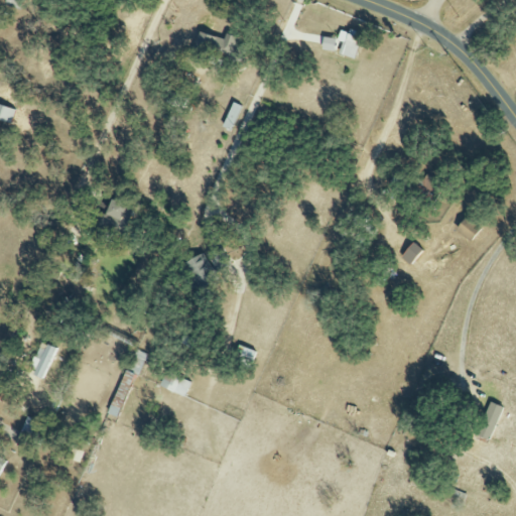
[(342,42),(338,54),(354,59),(360,38),(340,31),(337,41),(342,42)]
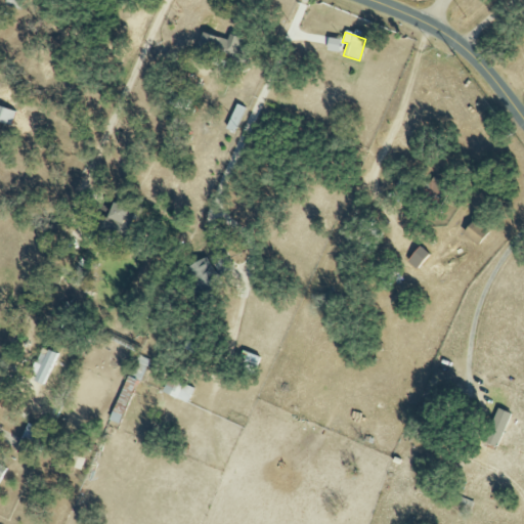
[(226,40),(202,33),(195,52),(233,63),(242,38),(228,35),(226,40)]
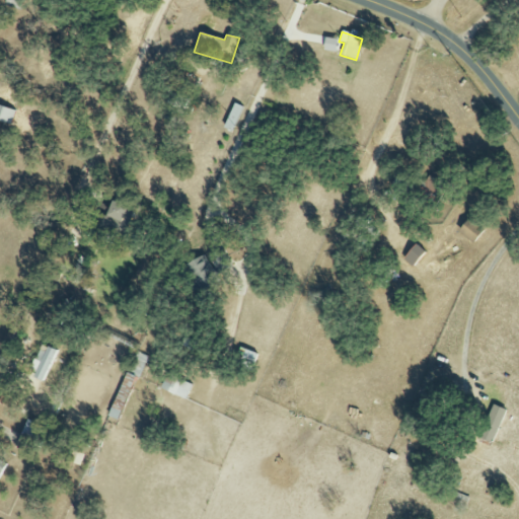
[(335,53),(337,40),(324,38),(322,51),(335,53)]
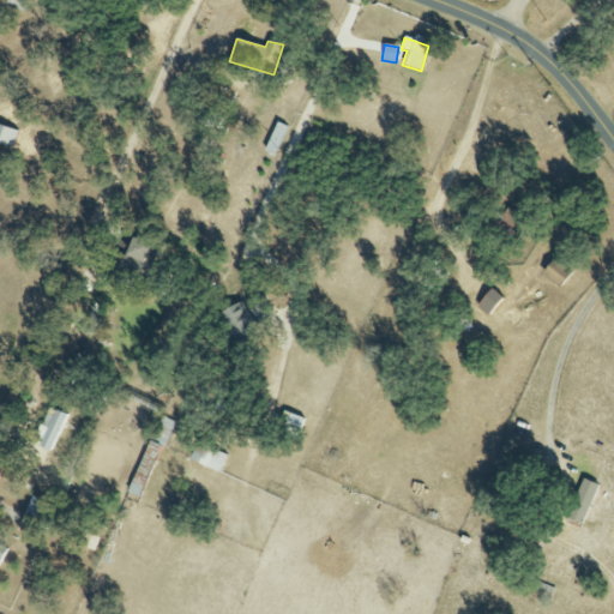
[(287,127),(276,122),(263,151),(274,156),(287,127)]
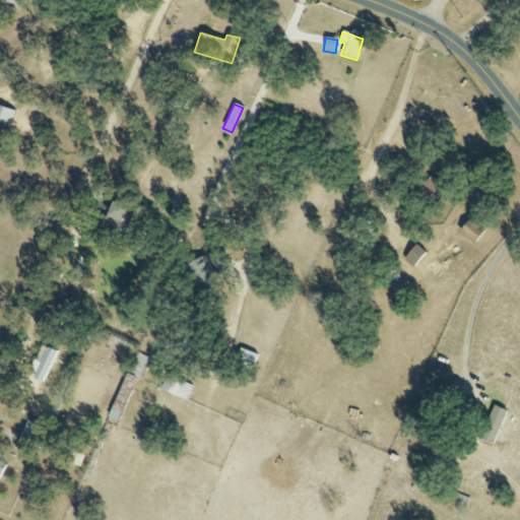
[(0,121),(10,125),(15,111),(0,105),(0,121)]
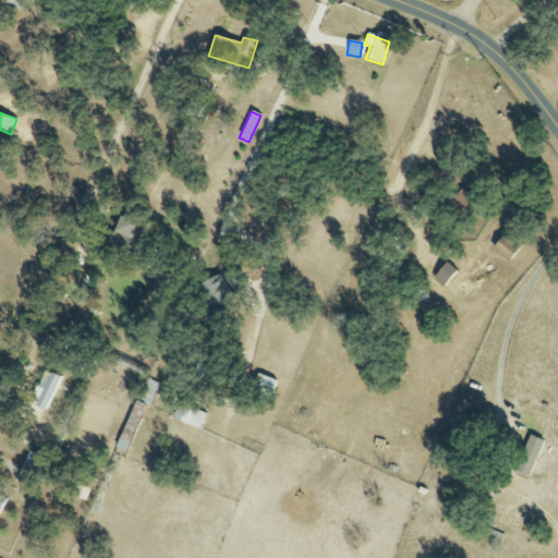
[(113,232),(107,229),(100,241),(131,256),(145,228),(121,216),(113,232)]
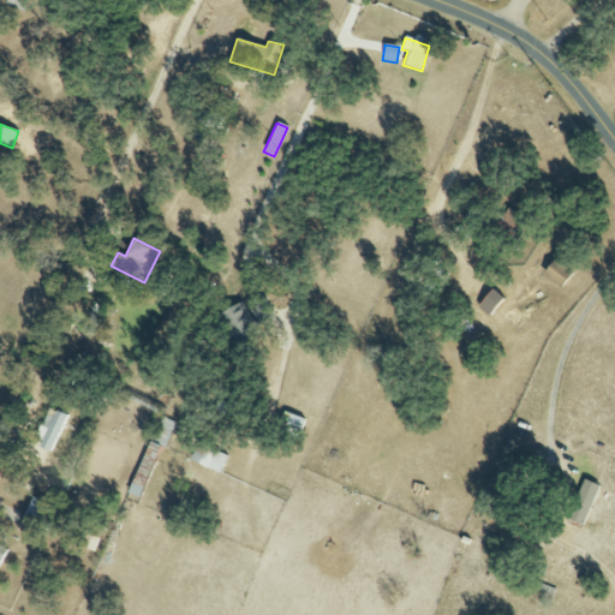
[(573,273),(557,258),(543,274),(559,287),(573,273)]
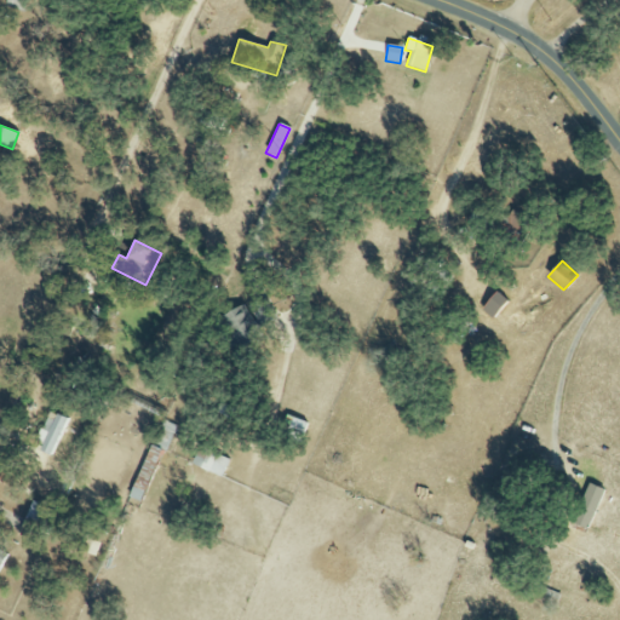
[(262,331),(245,303),(222,317),(239,345),(262,331)]
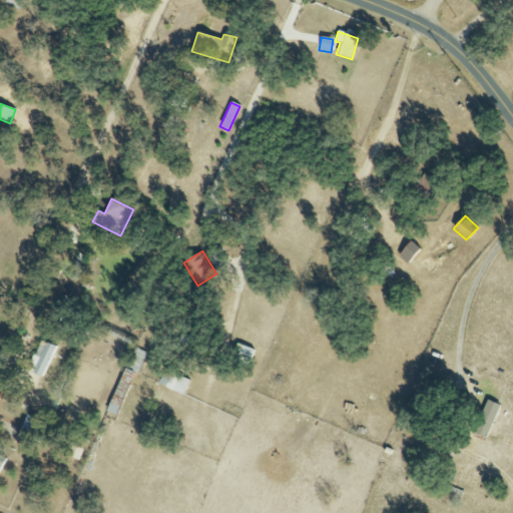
[(41,377),(55,347),(42,341),(27,371),(41,377)]
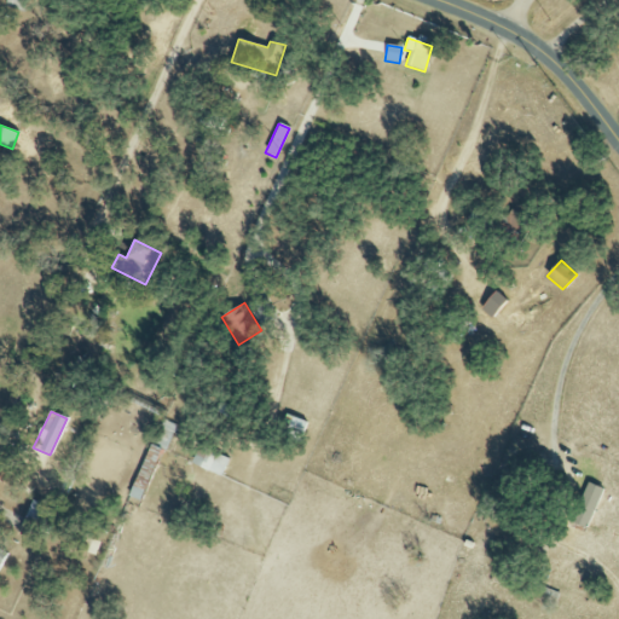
[(177,427),(165,418),(150,441),(163,449),(177,427)]
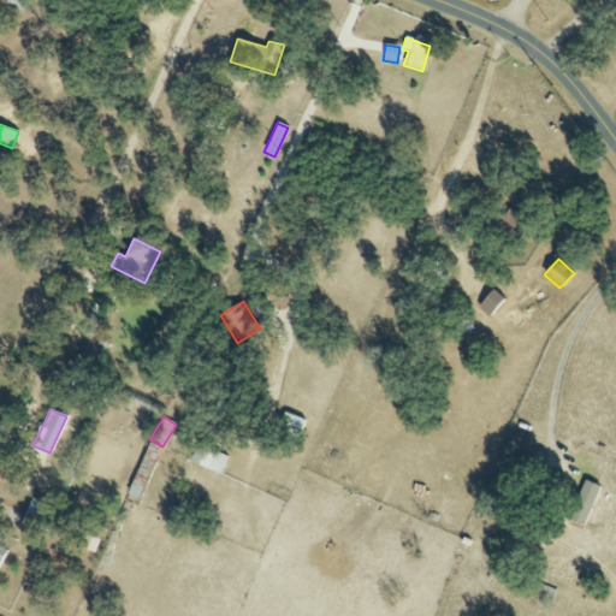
[(128,493),(140,498),(161,448),(148,442),(128,493)]
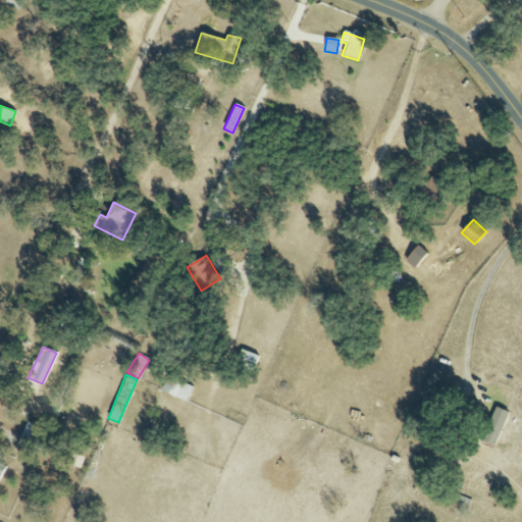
[(187,402),(193,387),(167,375),(161,390),(187,402)]
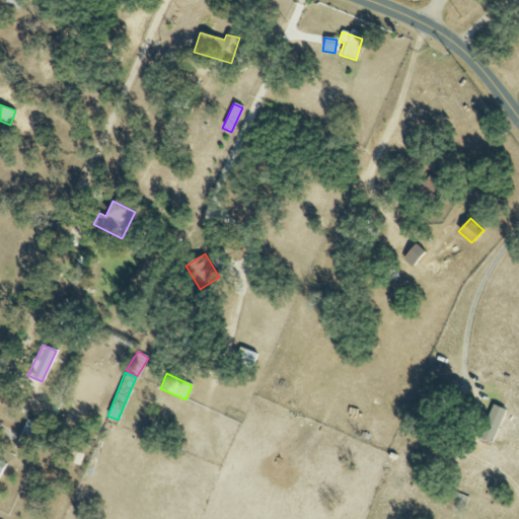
[(477,437),(491,443),(505,410),(493,404),(477,437)]
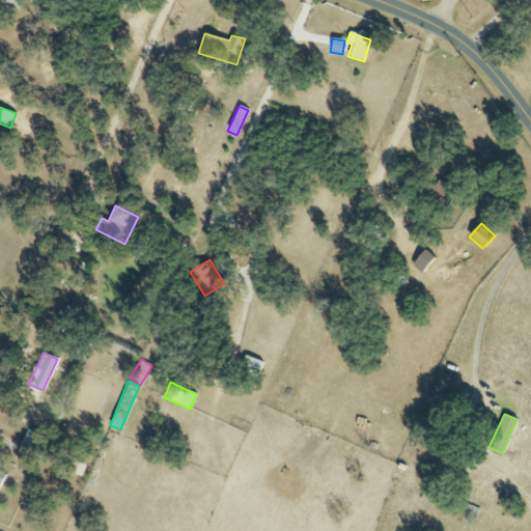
[(30,459),(42,436),(28,429),(17,453),(30,459)]
